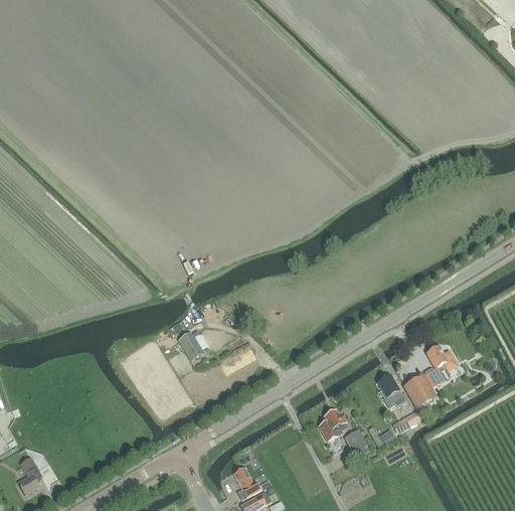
[(512,0),(502,13),(508,19),(514,11),(514,0),(512,0)]
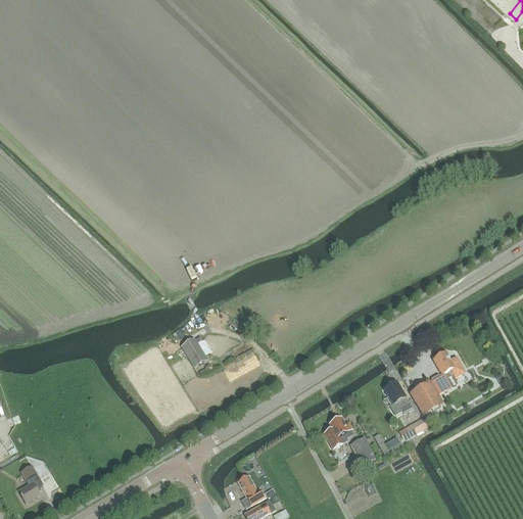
[(500,22),(493,26),(497,34),(504,30),(500,22)]
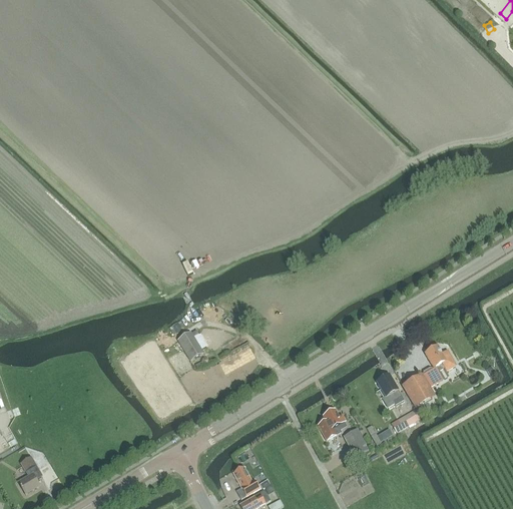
[(190,359),(203,351),(190,331),(178,338),(190,359)]
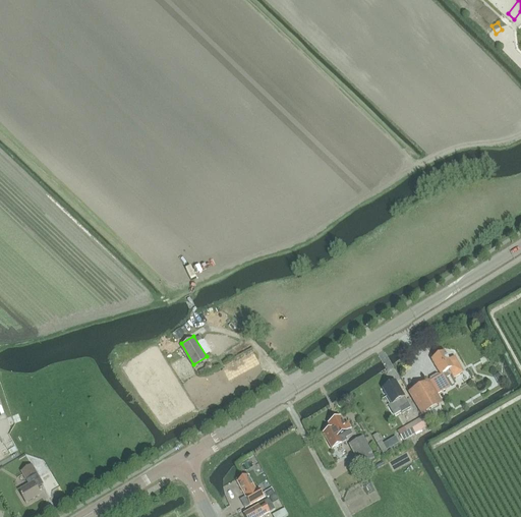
[(431,356),(441,371),(440,372),(437,371),(429,376),(429,379),(410,391),(422,412),(443,401),(438,392),(450,384),(446,377),(452,372),(454,375),(463,368),(454,354),(449,357),(444,349),(431,356)]
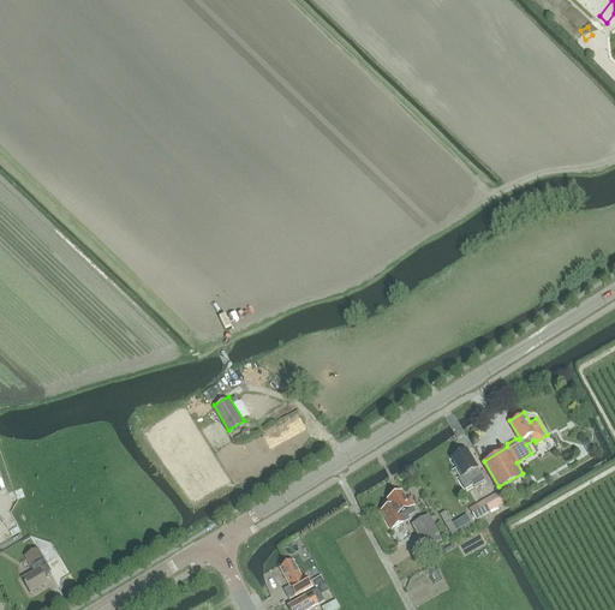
[(287,424),(293,434),(304,426),(297,417),(287,424)]
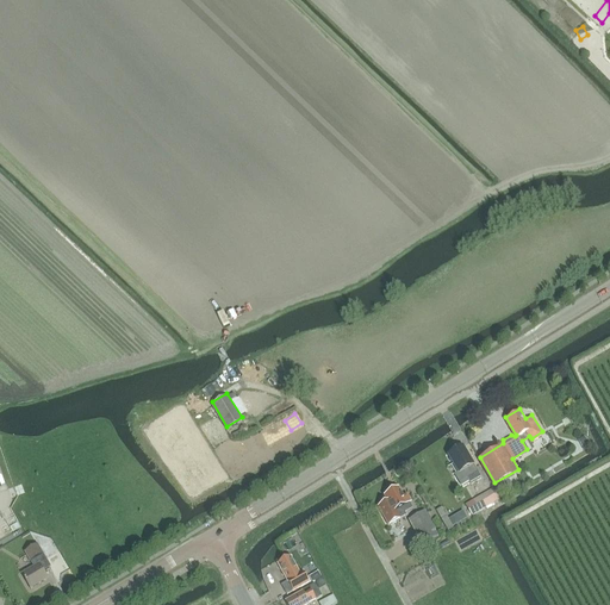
[(480,474),(478,468),(462,444),(448,453),(459,469),(455,472),(461,482),(470,478),(471,480),(480,474)]
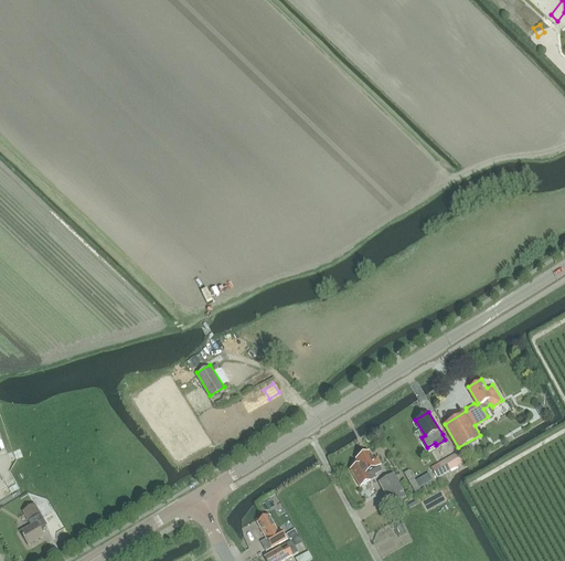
[(356,455),(355,456),(358,462),(350,466),(352,470),(351,473),(353,474),(359,484),(375,475),(374,473),(382,468),(380,464),(381,463),(376,455),(374,457),(370,448),(362,453),(361,452),(356,453),(356,455)]
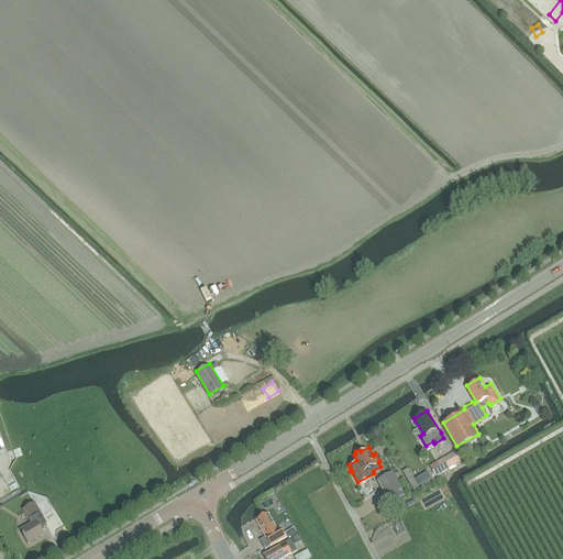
[(455,448),(449,451),(437,459),(442,469),(462,458),(455,448)]
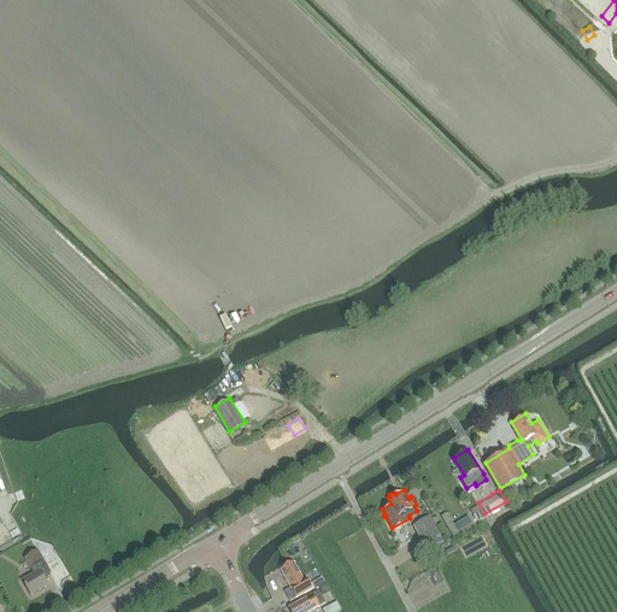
[(427,548),(444,540),(430,513),(412,523),(427,548)]
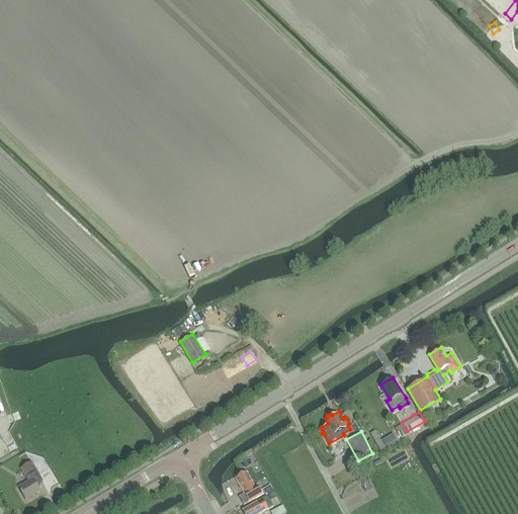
[(372,438),(378,447),(384,443),(378,434),(372,438)]
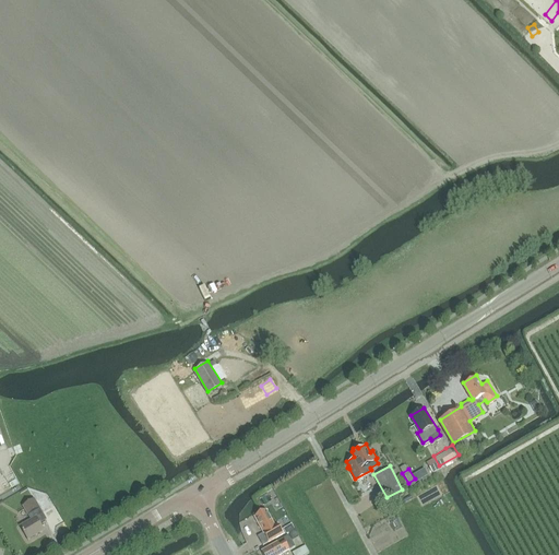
[(31,517),(20,523),(27,536),(44,528),(39,520),(46,517),(34,496),(23,503),(31,517)]
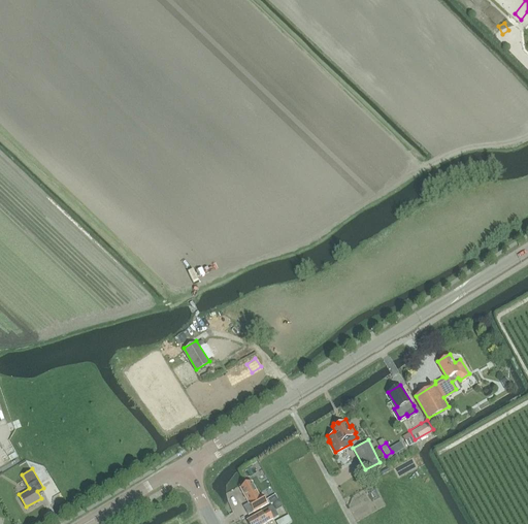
[(386,484),(395,478),(391,470),(382,477),(386,484)]
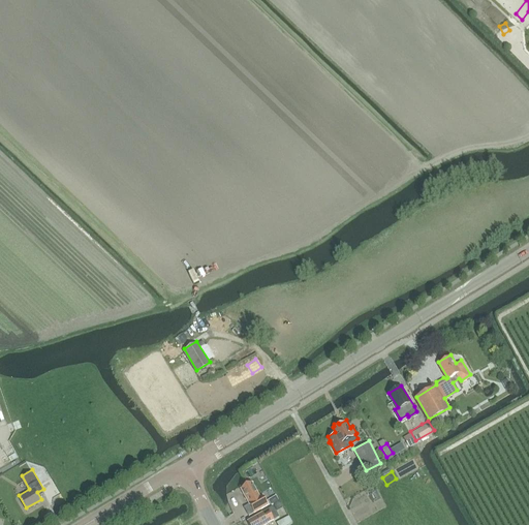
[(241,486),(249,500),(253,510),(267,502),(261,494),(260,495),(252,480),(241,486)]
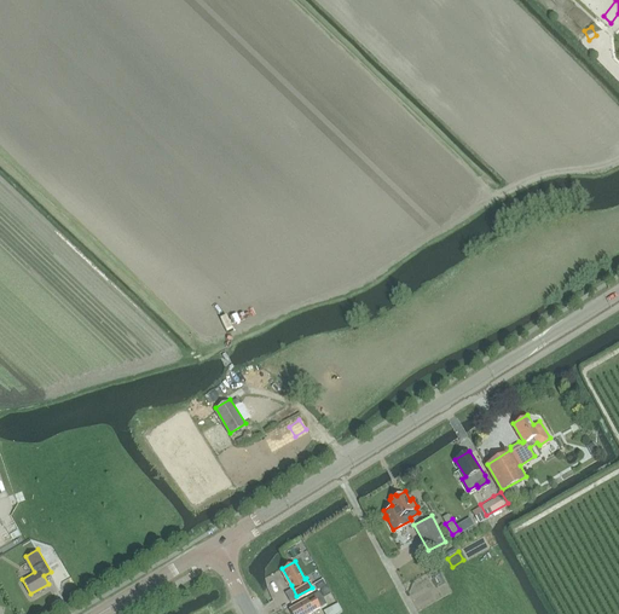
[(306,596),(290,606),(295,613),(301,613),(313,607),(327,600),(319,586),(306,595),(306,596)]
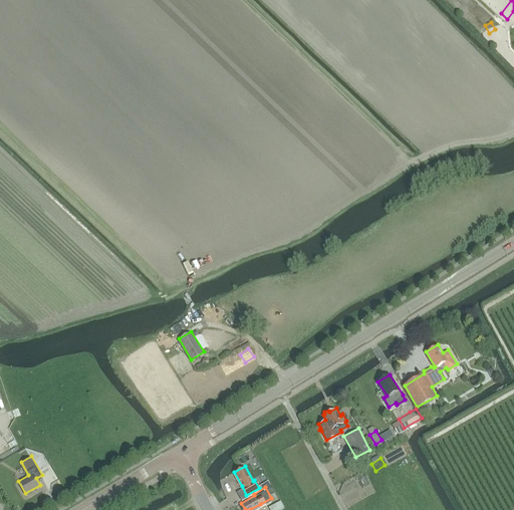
All buildings are outlined.
